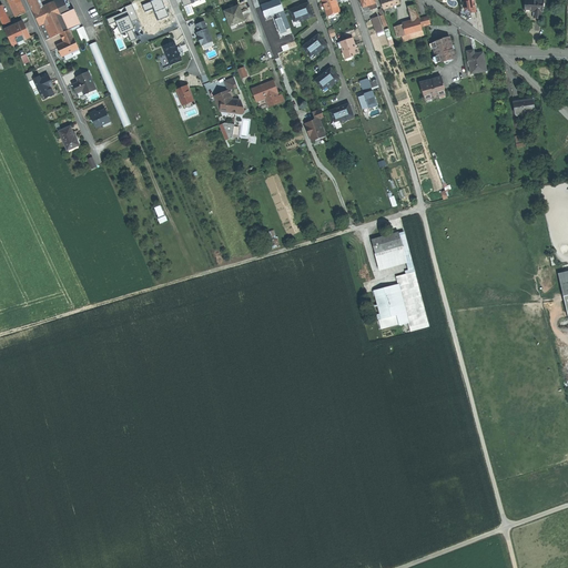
[(20,0),(13,0),(11,1),(19,17),(27,13),(20,0)]
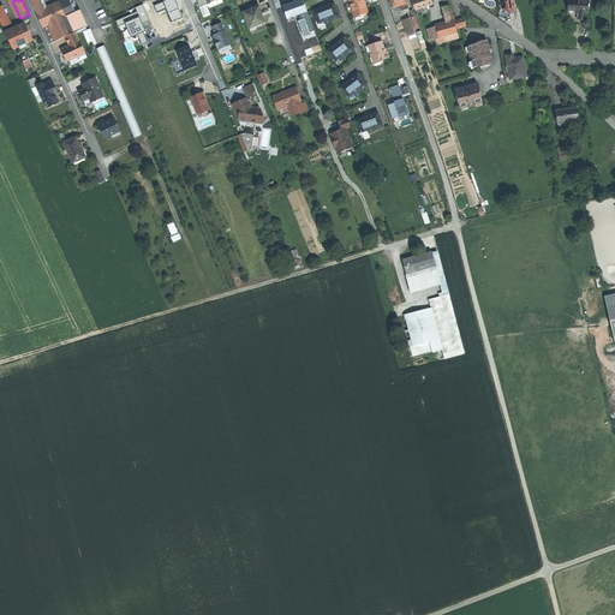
[(39,0),(29,0),(36,13),(42,11),(41,6),(39,0)]
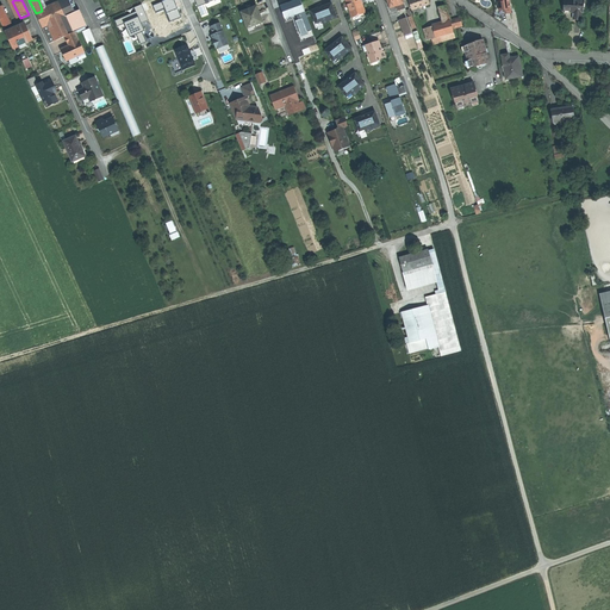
[(69,0),(66,0),(60,2),(67,17),(75,13),(69,0)]
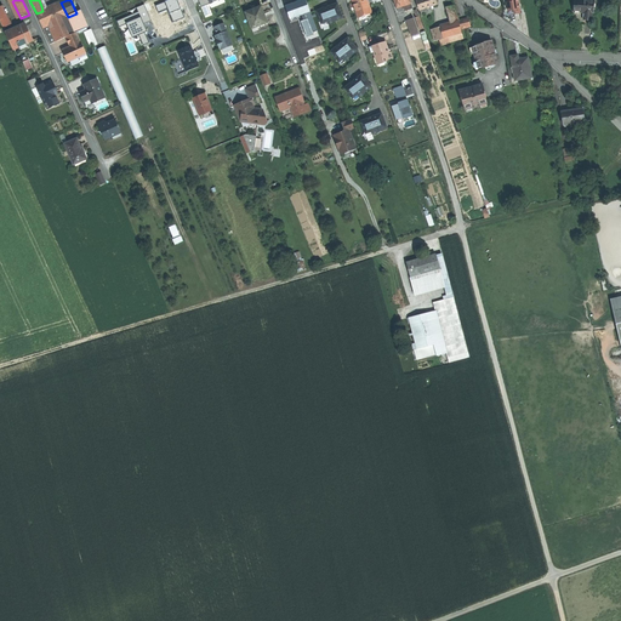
[(175,0),(132,0),(127,3),(147,50),(189,33),(175,0)]
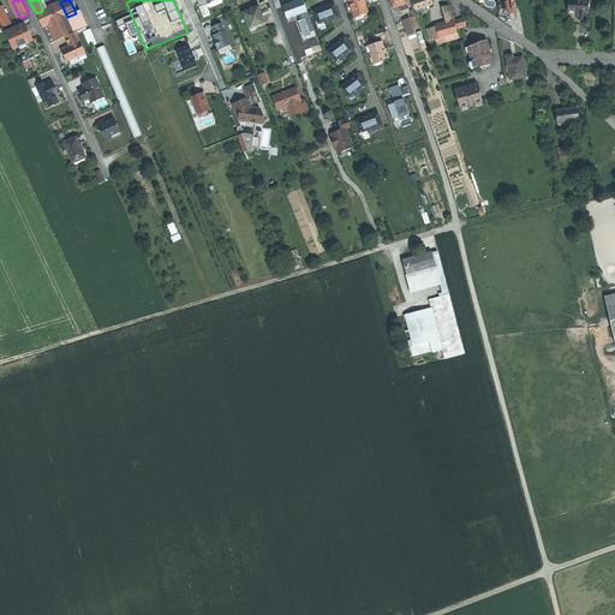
[(308,11),(303,0),(300,0),(296,3),(284,6),(288,19),(296,16),(306,12),(308,11)]
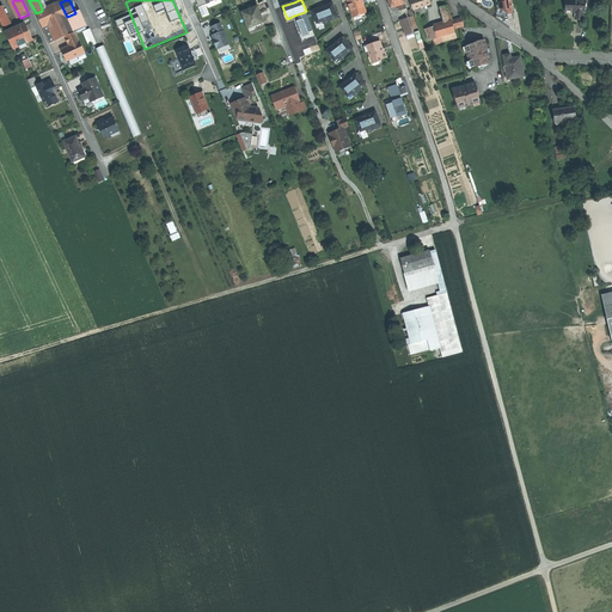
[(361,0),(347,0),(354,18),(366,13),(363,5),(361,0)]
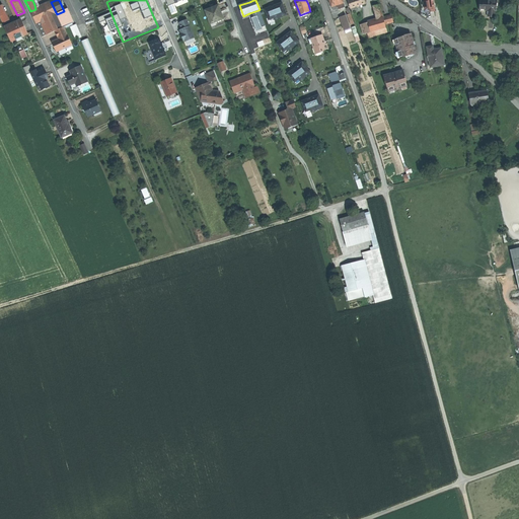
[(328,0),(332,10),(342,7),(341,3),(343,2),(342,0),(328,0)]
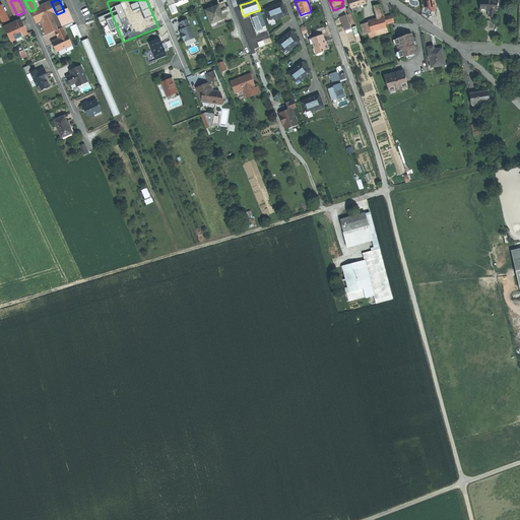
[(423,1),(424,9),(429,8),(429,9),(431,9),(433,9),(432,0),(423,0),(424,1),(423,1)]
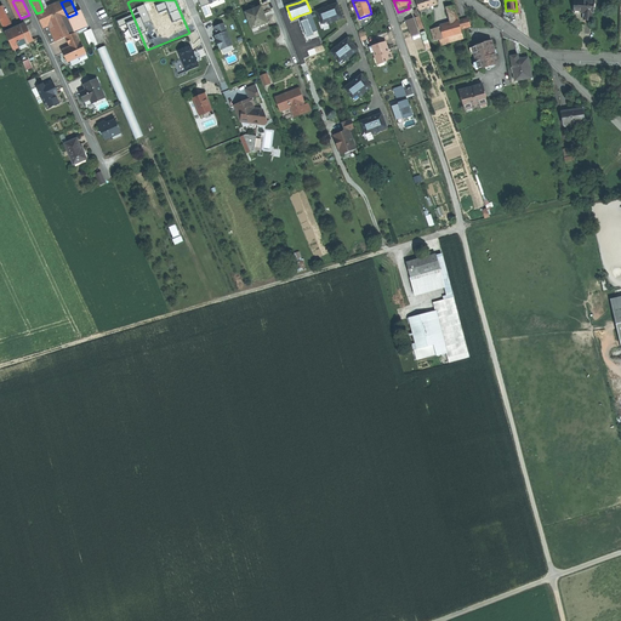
[(588,0),(574,0),(574,11),(584,12),(584,20),(585,20),(591,20),(592,20),(592,12),(594,12),(594,0),(588,0)]
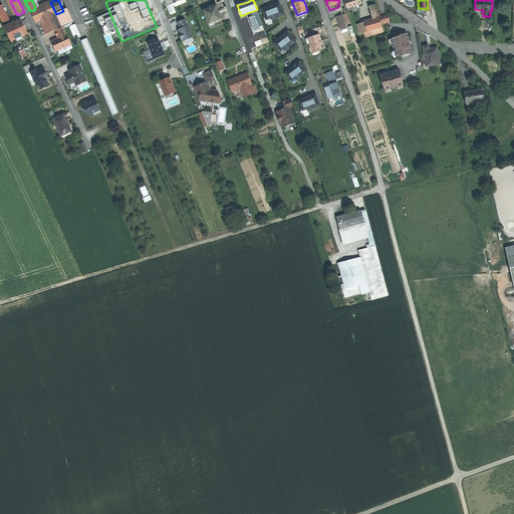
[(35,9),(30,11),(36,23),(56,14),(50,2),(44,5),(35,9)]
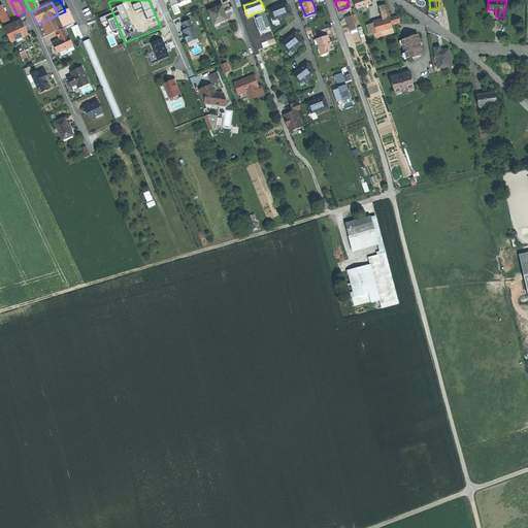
[(276,8),(270,10),(273,20),(278,19),(279,22),(286,20),(285,19),(292,17),(289,7),(288,3),(281,6),(281,5),(276,7),(276,8)]
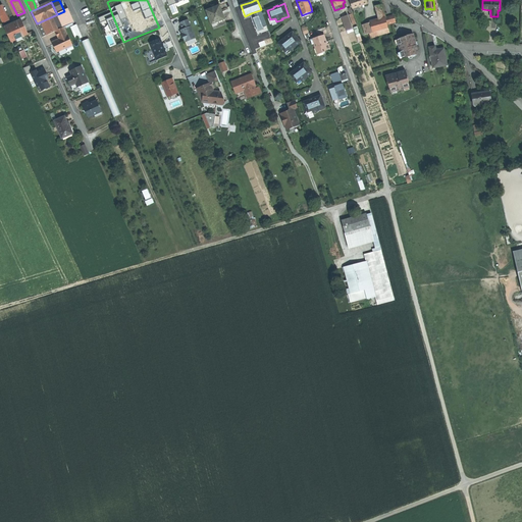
[(375,6),(379,19),(385,18),(385,17),(381,4),(375,6)]
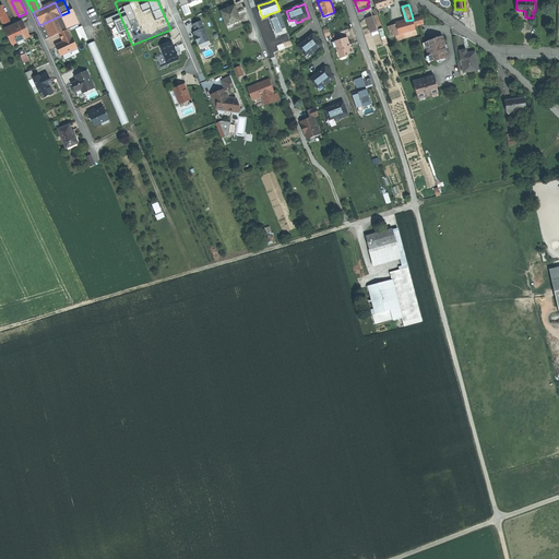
[(0,7),(0,16),(4,25),(10,22),(2,6),(0,7)]
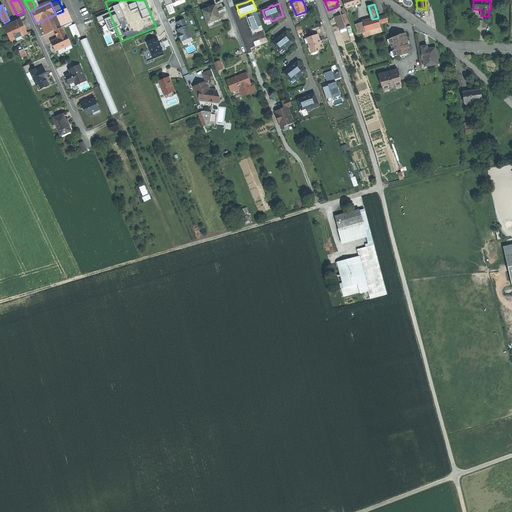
[(208,24),(221,19),(217,9),(216,5),(203,10),(208,24)]
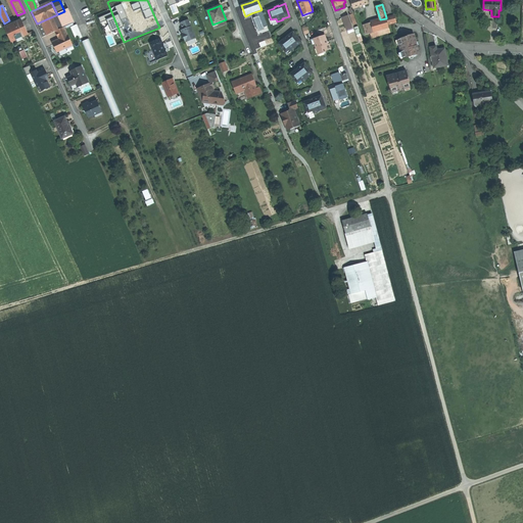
[(64,11),(70,25),(76,22),(74,18),(69,16),(68,17),(65,10),(64,11)]
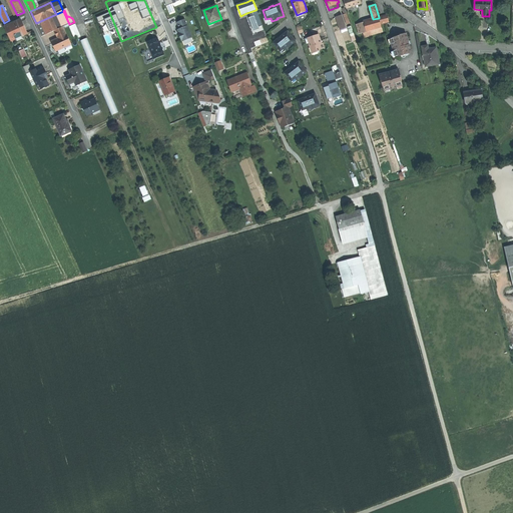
[(255,10),(246,13),(250,24),(261,21),(255,10)]
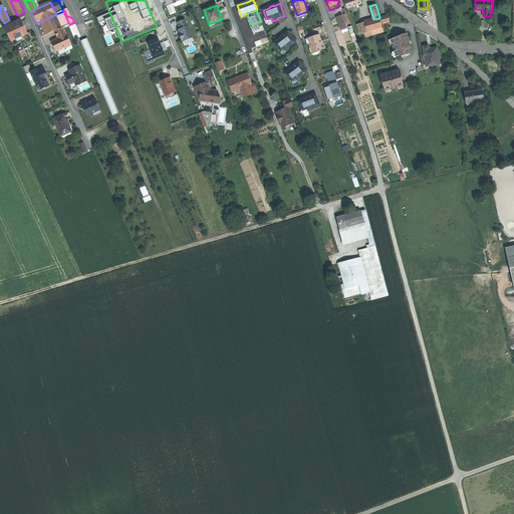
[(63,11),(56,14),(62,28),(63,27),(69,24),(63,11)]
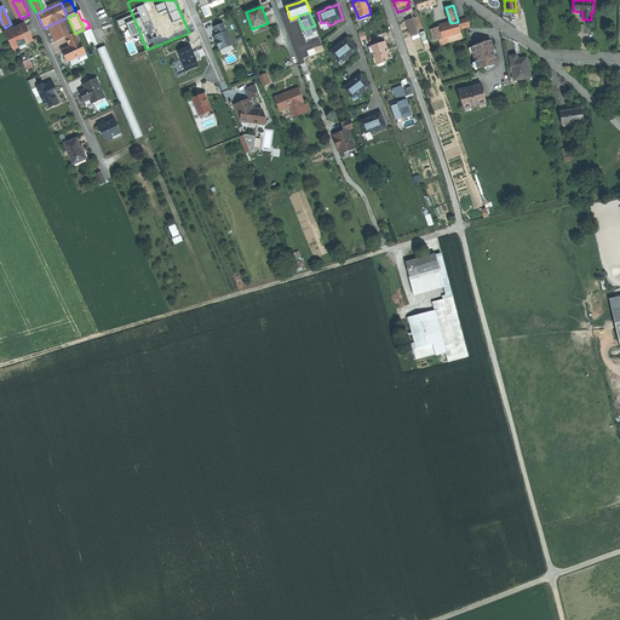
[(68,17),(44,28),(51,45),(67,38),(75,34),(68,17)]
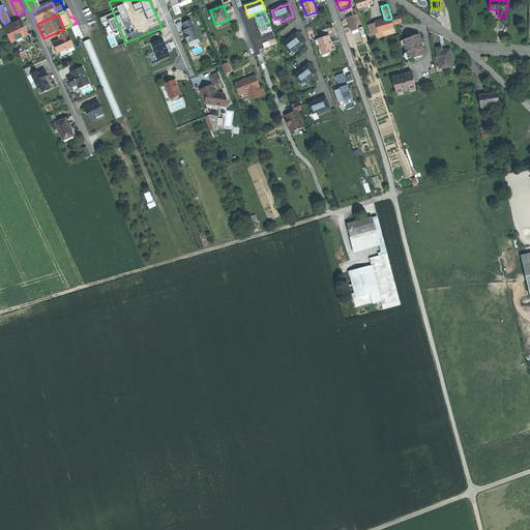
[(396,24),(402,23),(400,15),(391,18),(391,19),(393,25),(396,24)]
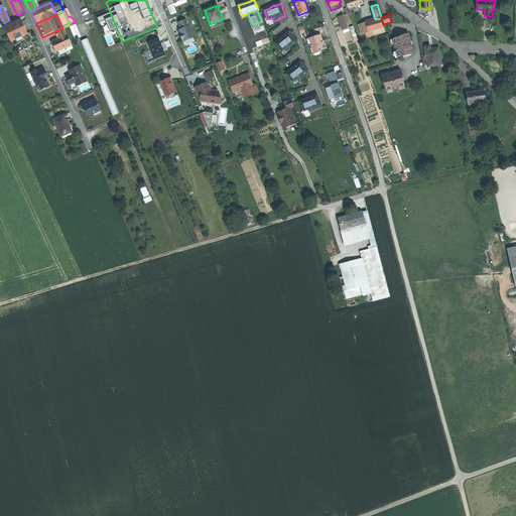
[(348,27),(344,15),(338,16),(342,29),(348,27)]
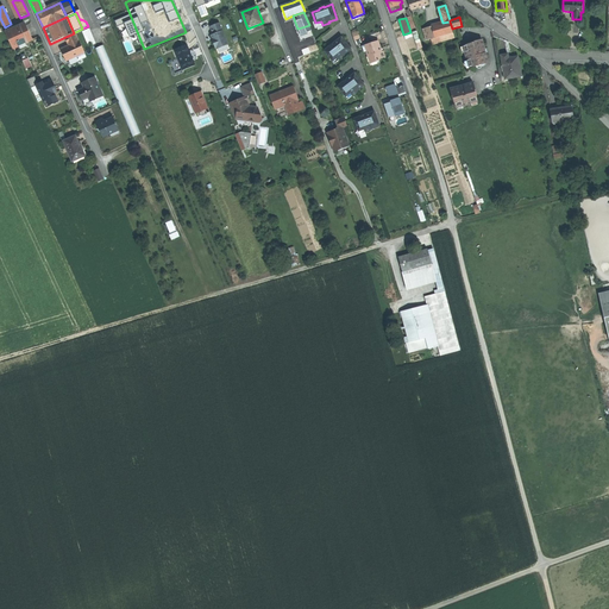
[(438,37),(452,32),(452,29),(450,22),(443,23),(431,26),(434,37),(438,37)]
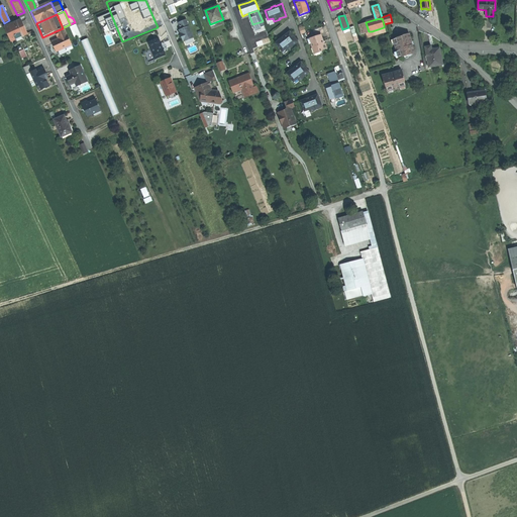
[(182,29),(183,32),(182,32),(181,33),(183,37),(185,41),(194,37),(186,19),(179,22),(182,29)]
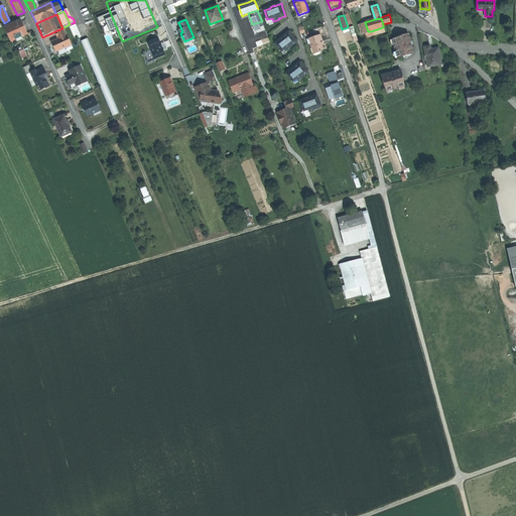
[(223,19),(210,24),(212,29),(225,24),(223,19)]
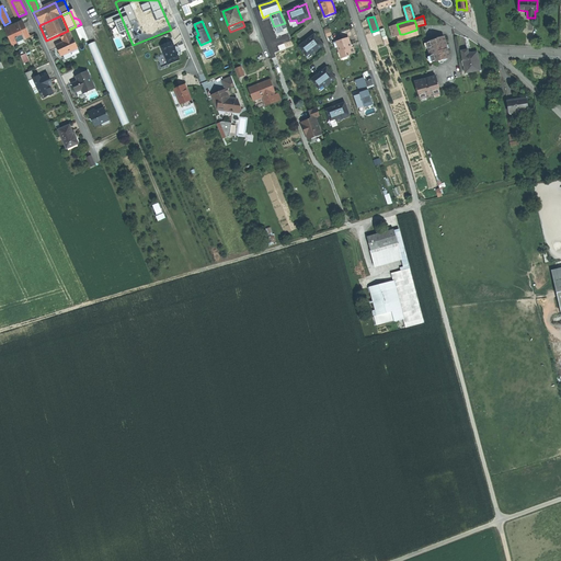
[(13,26),(6,30),(12,45),(18,43),(24,39),(30,37),(26,30),(23,22),(16,25),(13,26)]
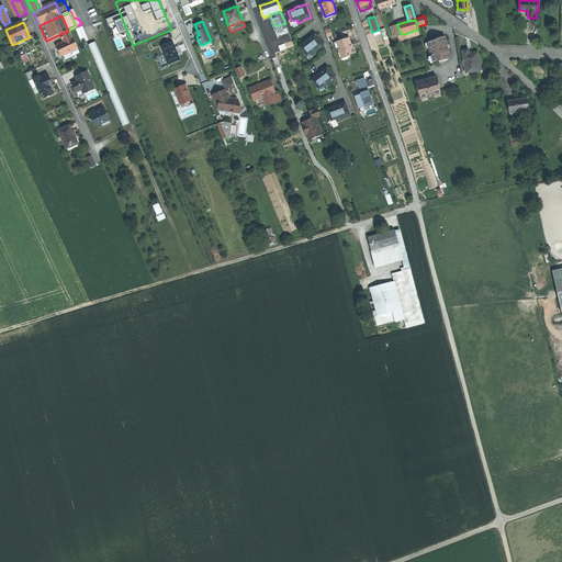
[(397,35),(401,34),(397,24),(390,26),(393,36),(397,35)]
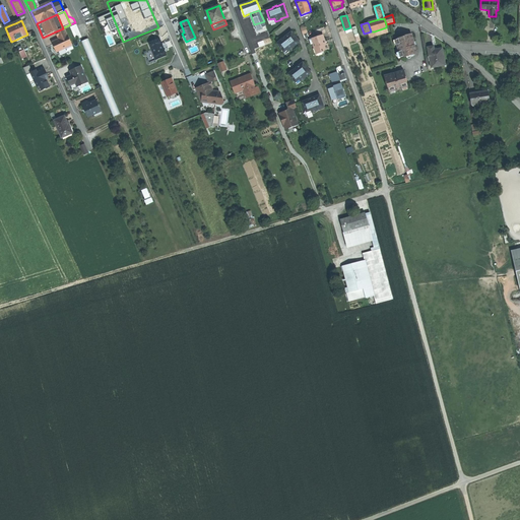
[(79,35),(76,24),(71,25),(74,37),(79,35)]
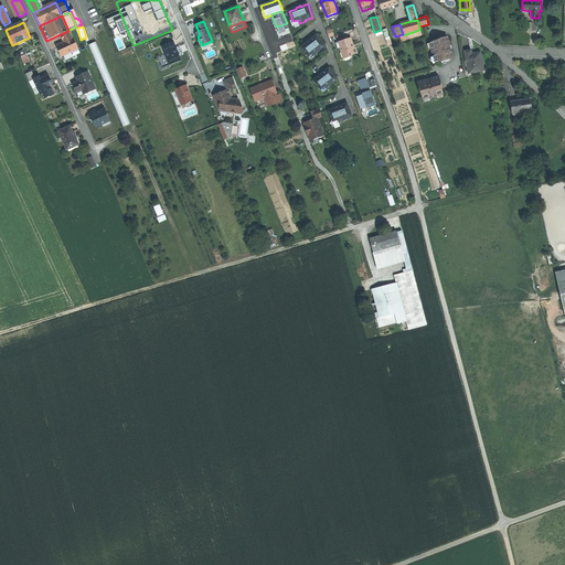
[(68,31),(61,34),(64,41),(73,38),(70,30),(68,31)]
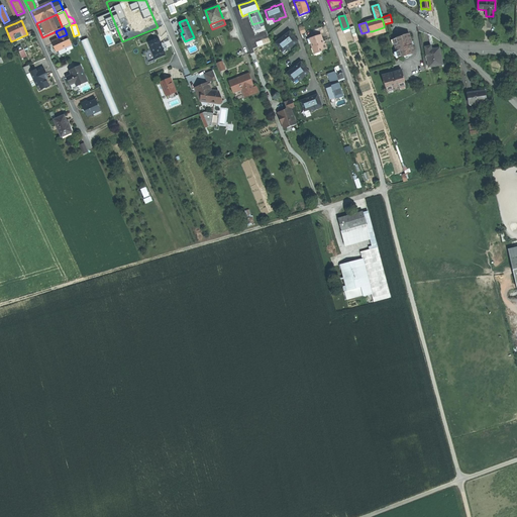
[(276,43),(282,52),(287,49),(288,52),(293,47),(299,42),(294,36),(291,32),(285,36),(284,36),(281,38),(281,39),(276,43)]
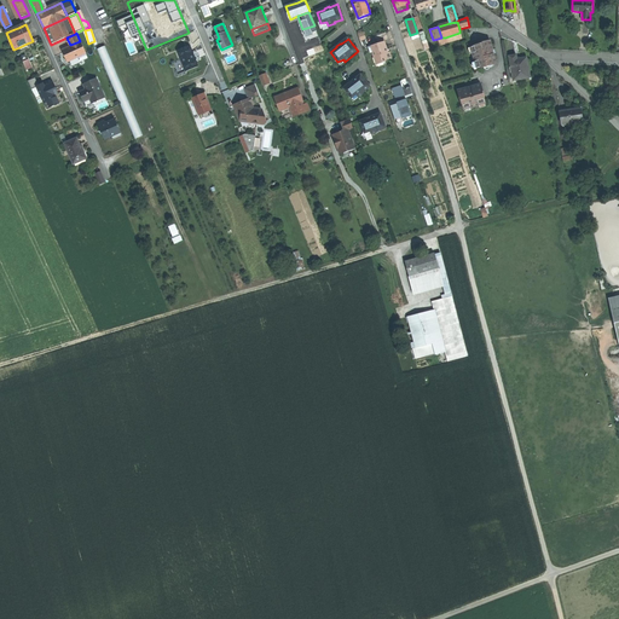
[(86,53),(80,40),(80,41),(70,45),(63,48),(65,55),(69,61),(79,56),(86,53)]
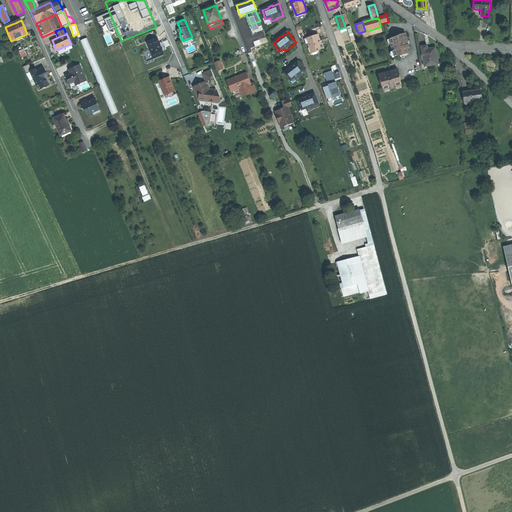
[(410,52),(405,33),(399,34),(394,36),(394,37),(390,38),(392,44),(390,45),(392,50),(393,50),(395,55),(399,54),(399,55),(410,52)]
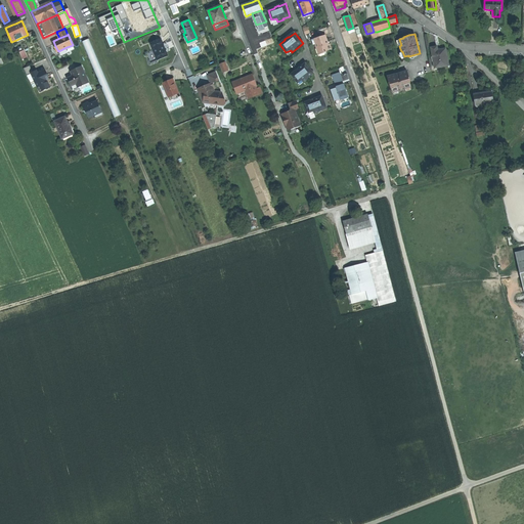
[(325,36),(314,40),(315,45),(317,49),(319,48),(320,53),(326,51),(329,50),(326,45),(329,44),(326,40),(325,36)]
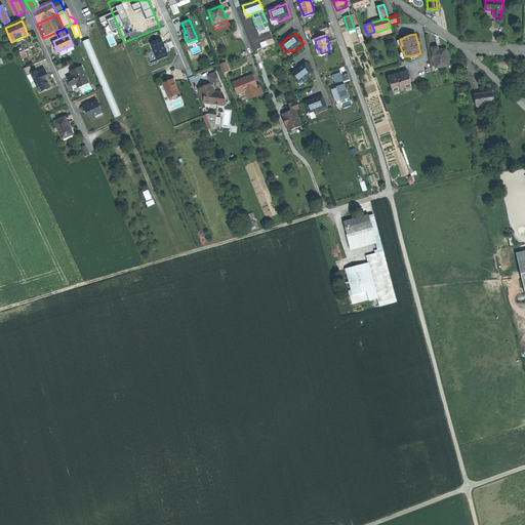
[(165,48),(162,41),(152,45),(158,61),(168,56),(165,48)]
